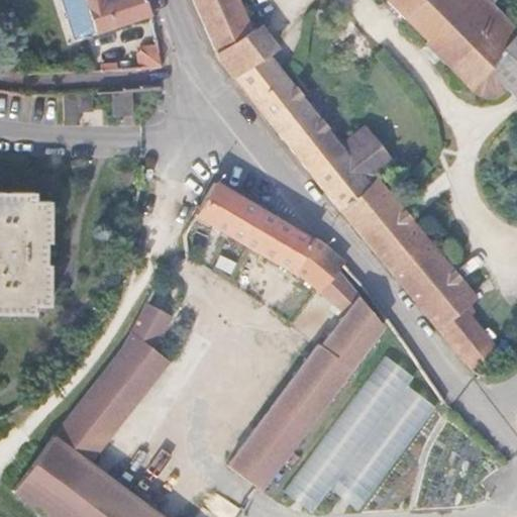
[(62,0),(76,40),(97,33),(86,0),(62,0)]
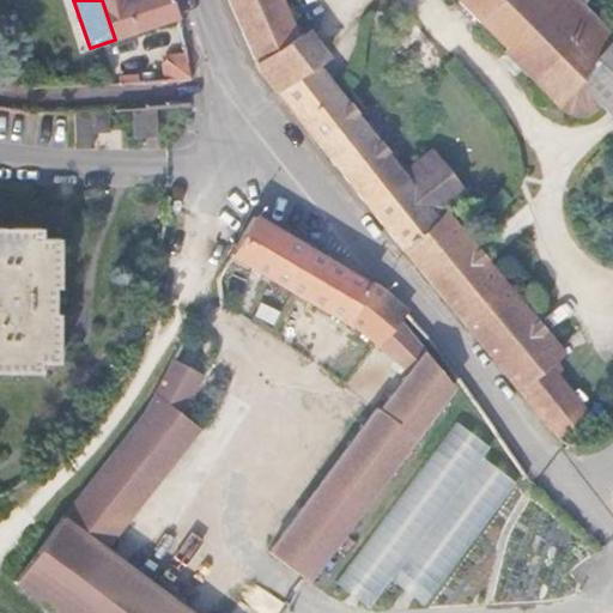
[(102,0),(115,40),(180,18),(174,0),(102,0)]
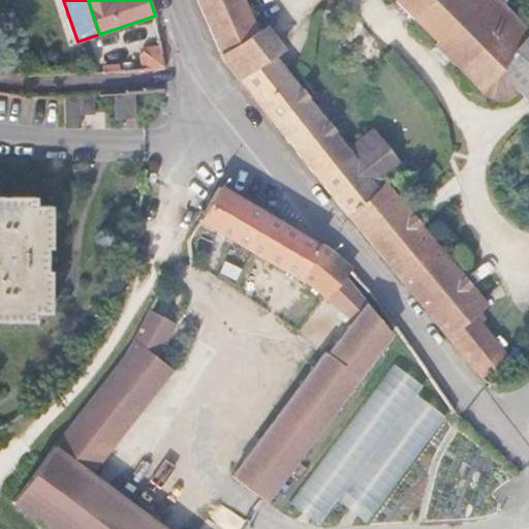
[(229,0),(198,0),(205,12),(229,0)]
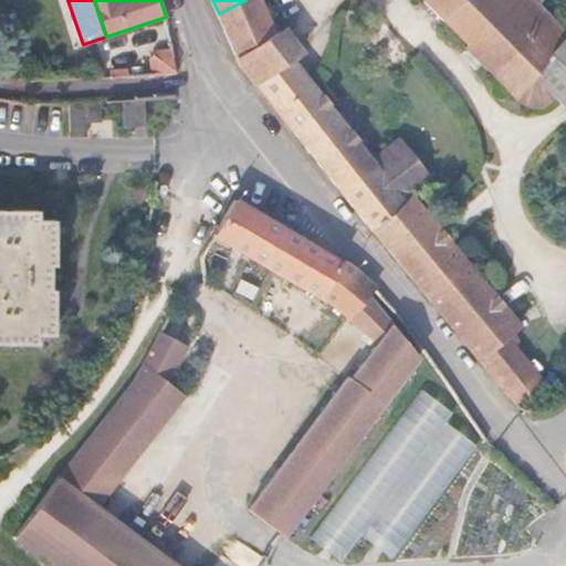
[(275,32),(260,0),(245,0),(219,13),(239,59),(275,32)]
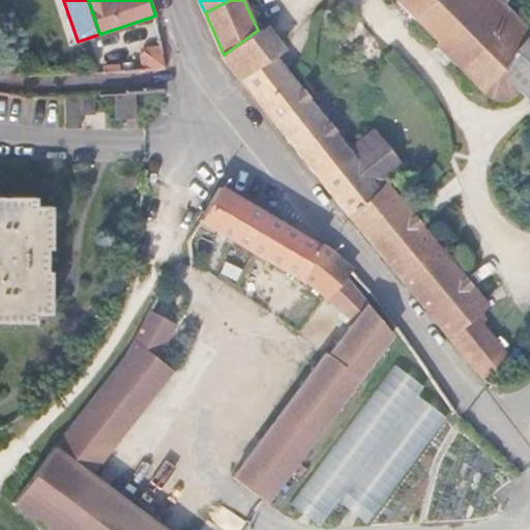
[(509,100),(520,91),(500,72),(529,35),(529,26),(505,3),(507,0),(398,0),(437,42),(435,45),(494,101),(509,100)]
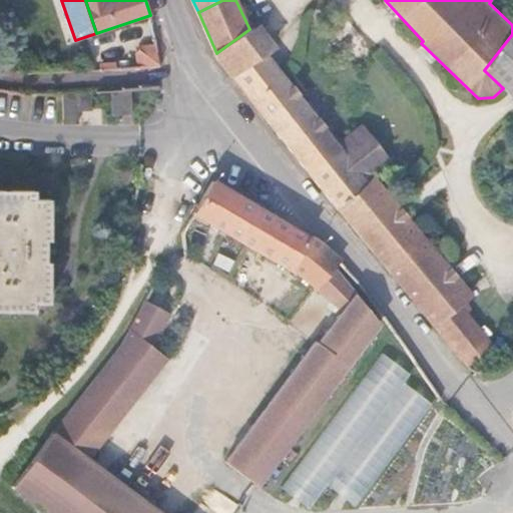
[(258,23),(249,29),(216,53),(224,63),(232,75),(267,52),(277,46),(268,34),(258,23)]
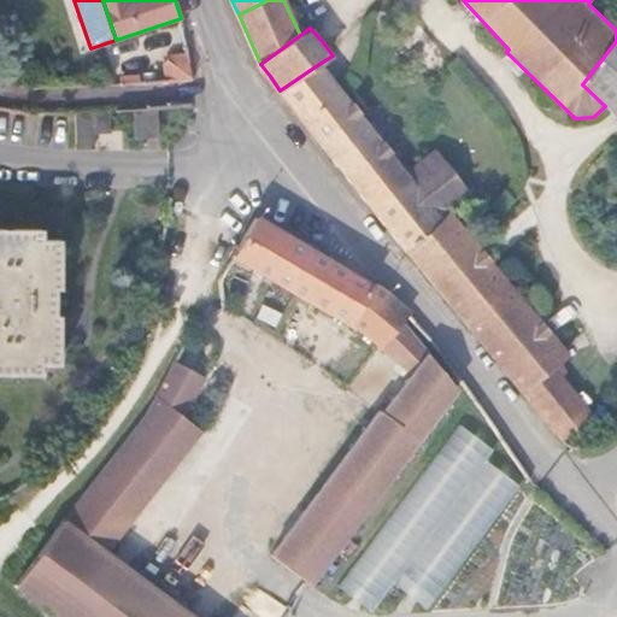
[(605,106),(616,118),(616,41),(582,84),(605,106)]
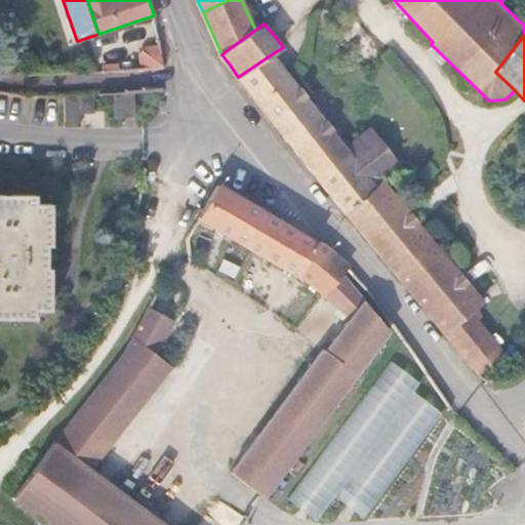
[(163,65),(159,47),(144,49),(138,50),(142,67),(163,65)]
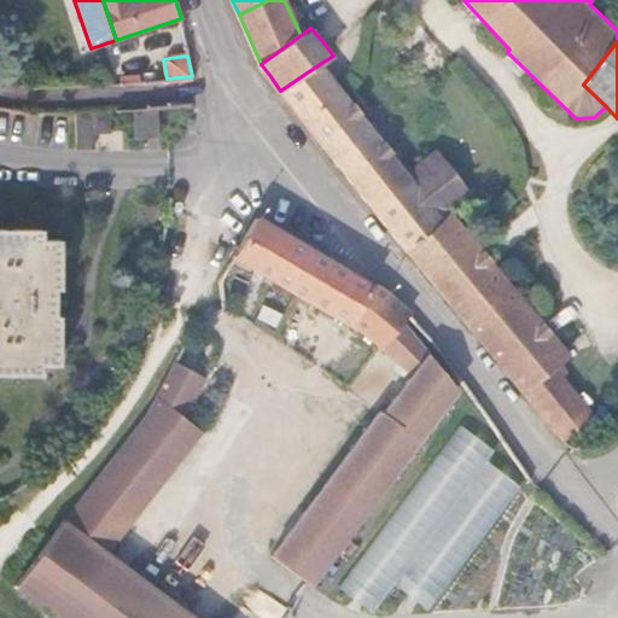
[(442,222),(321,63),(280,91),(557,436),(564,441),(594,415),(563,377),(569,371),(563,363),(570,356),(453,214),(442,222)]
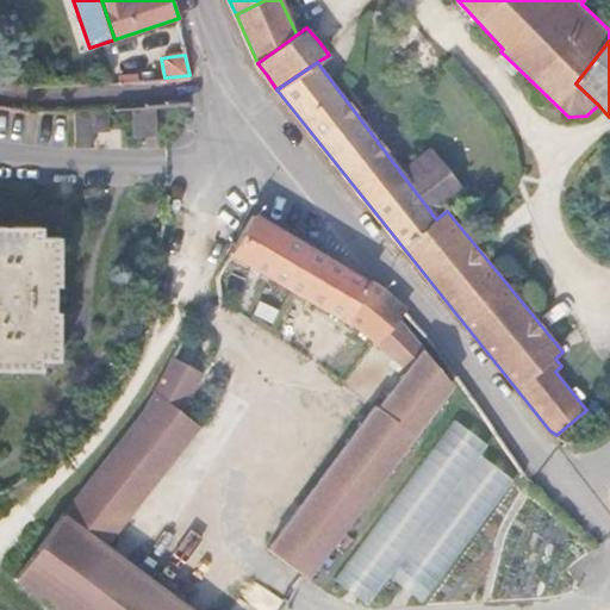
[(157,135),(155,107),(145,107),(142,109),(134,109),(137,136),(157,135)]
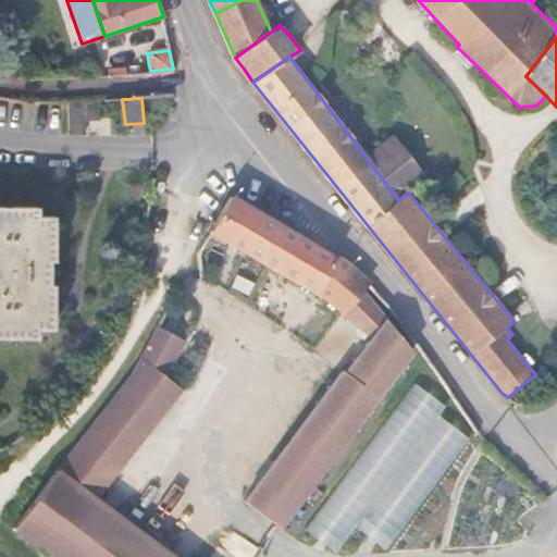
[(99,119),(99,100),(70,101),(72,134),(85,133),(85,119),(99,119)]
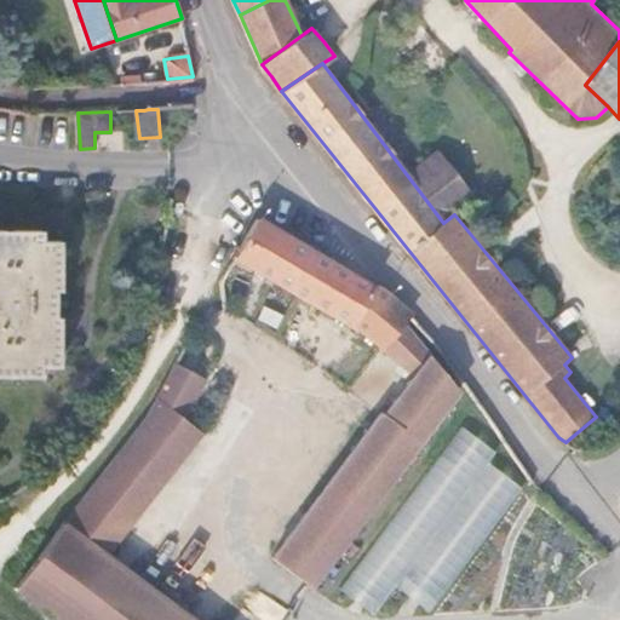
[(415,329),(420,323),(401,302),(260,217),(237,257),(354,327),(413,377),(279,560),(314,587),(460,391),(434,354),(415,329)]
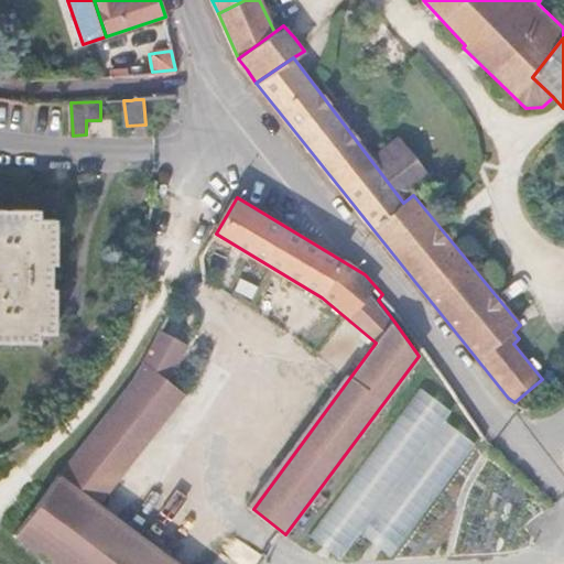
[(36,210),(0,209),(0,340),(36,340),(35,332),(53,332),(53,289),(50,289),(50,262),(53,262),(53,219),(36,220),(36,210)]
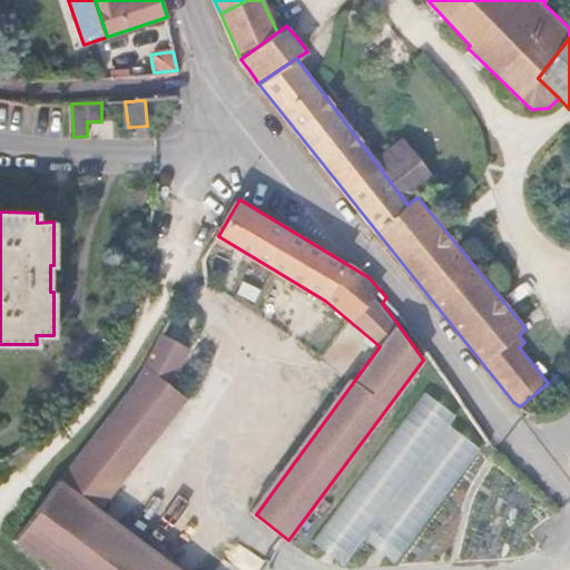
[(145,365),(183,394),(194,376),(179,367),(192,346),(163,332),(145,364),(145,365)]
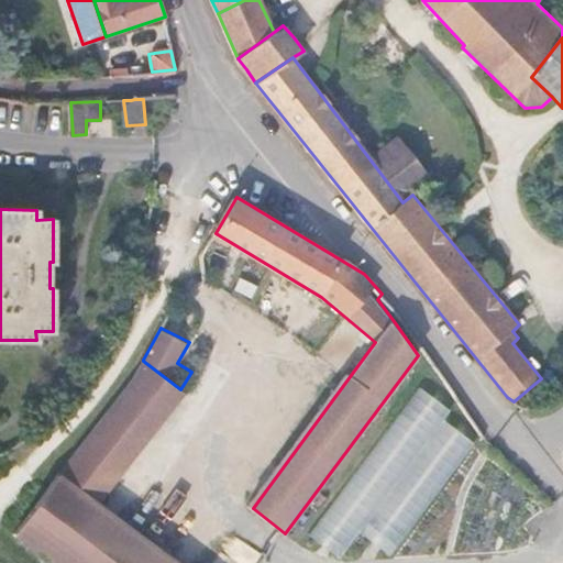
[(181,390),(180,389),(143,361),(135,381),(79,448),(77,450),(59,474),(98,501),(181,390)]
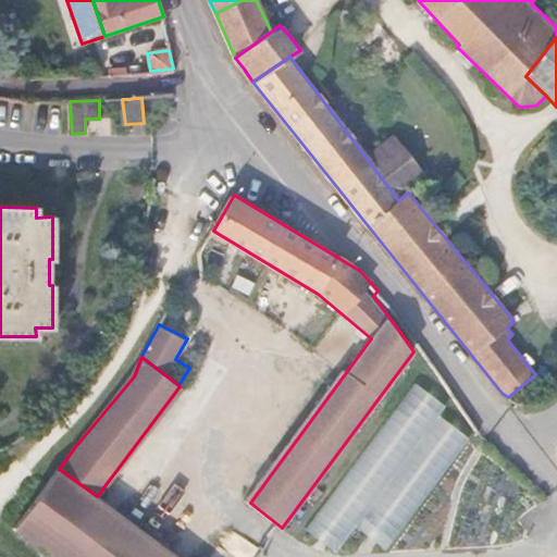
[(445,406),(415,383),(305,530),(335,553),(354,527),(385,551),(469,438),(437,415),(445,406)]
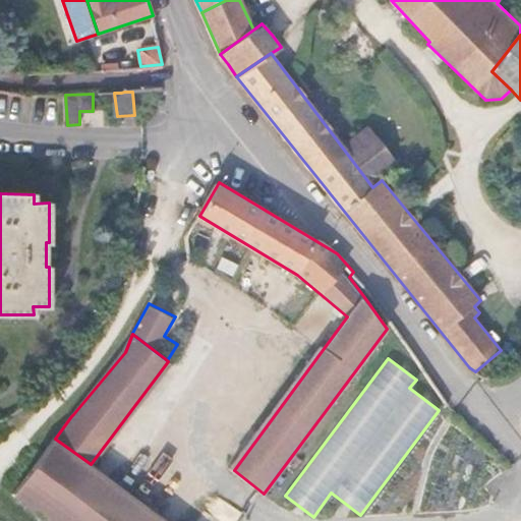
[(167,520),(91,464),(55,439),(13,496),(48,520),(167,520)]
